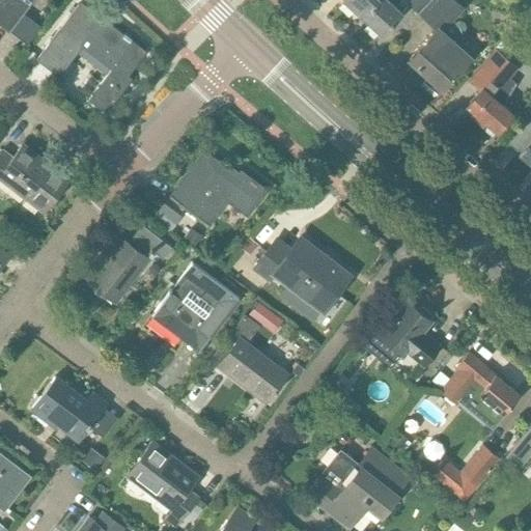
[(0,0),(0,25),(8,32),(32,0),(0,0)]
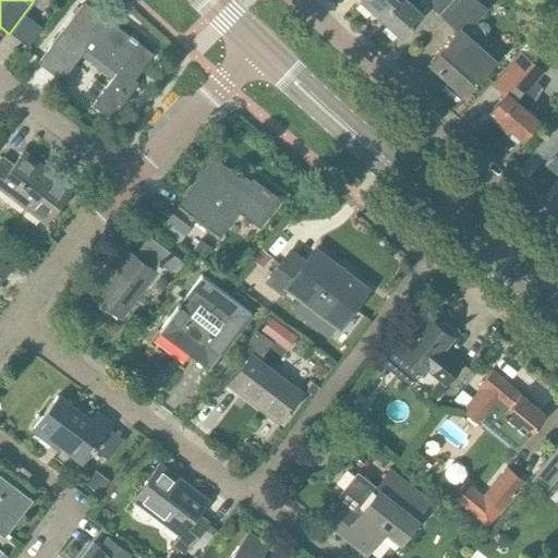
[(361,0),(379,17),(395,0),(361,0)]
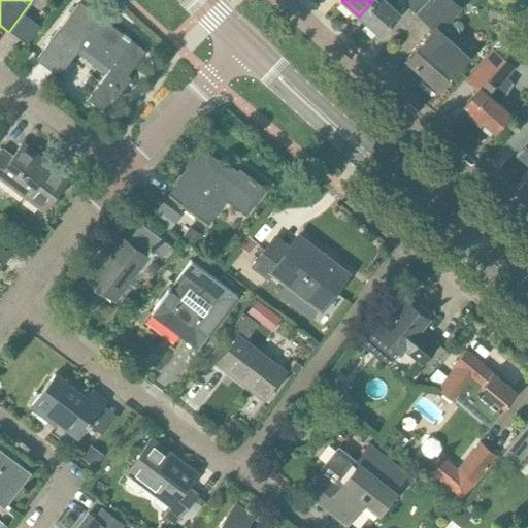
[(373,0),(359,17),(378,34),(398,12),(387,2),(388,0),(373,0)]
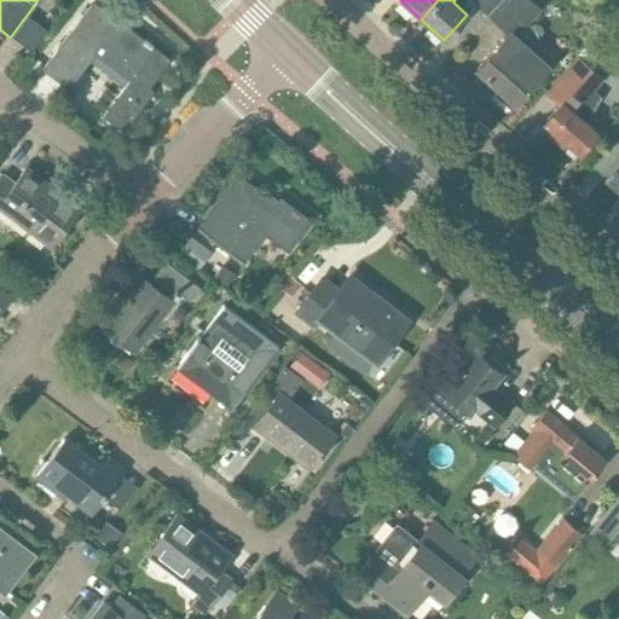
[(507,34),(475,69),(497,88),(489,98),(504,113),(513,103),(548,64),(518,36),(541,9),(531,0),(499,0),(486,15),(489,16),(507,34)]
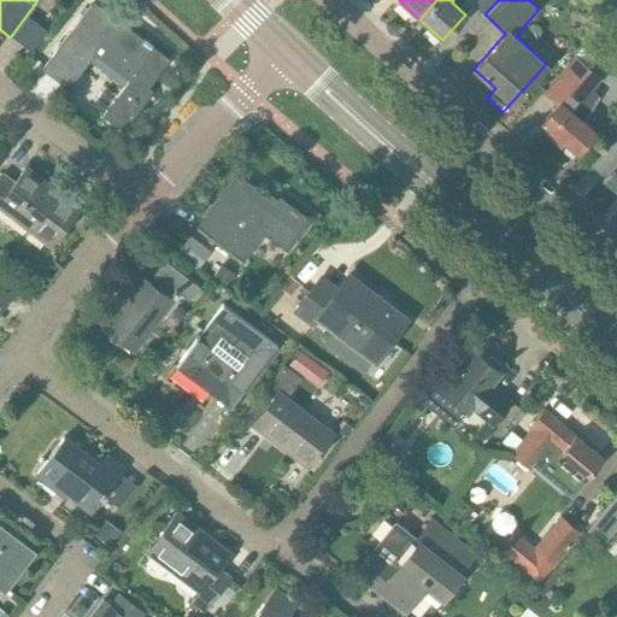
[(479,0),(475,5),(485,15),(498,0),(479,0)]
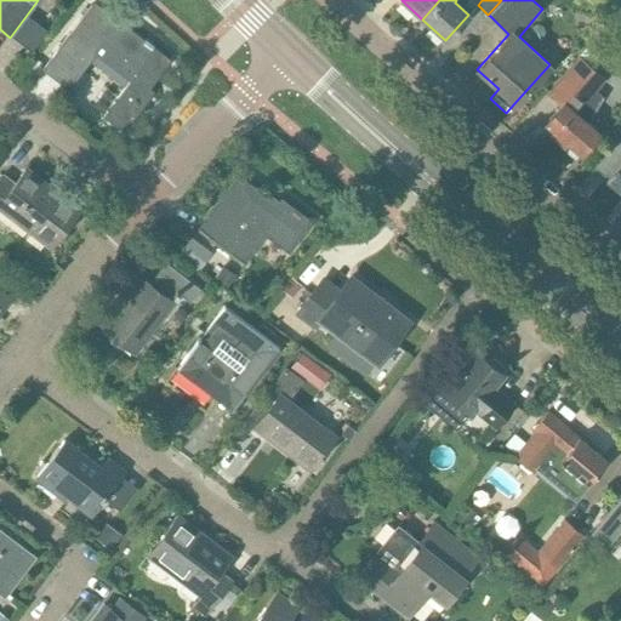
[(596,0),(593,4),(593,5),(604,13),(615,0),(596,0)]
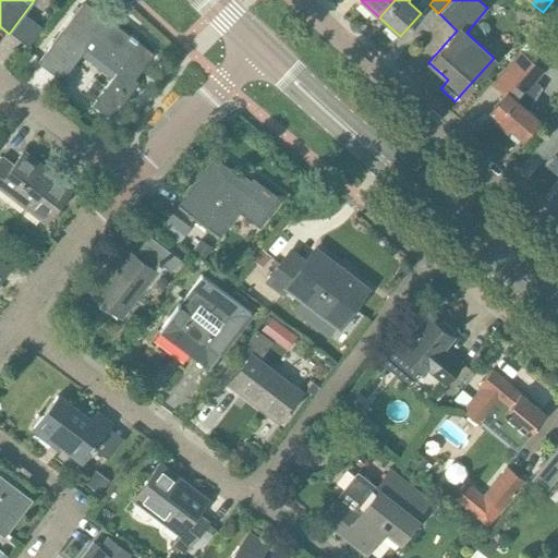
[(557,0),(556,0),(545,14),(557,23),(557,0)]
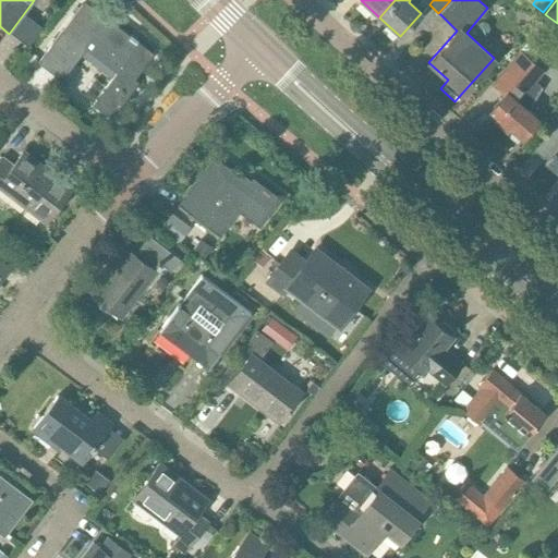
[(109,25),(82,4),(38,62),(62,80),(85,49),(117,73),(93,104),(111,118),(137,83),(133,80),(154,53),(111,22),(109,25)]
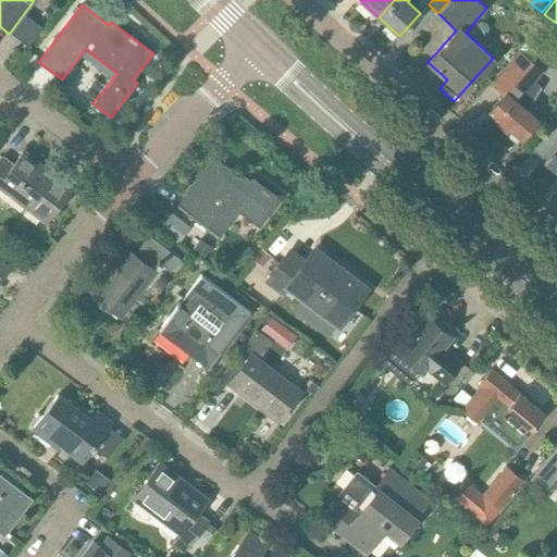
[(537,11),(531,20),(542,28),(548,20),(537,11)]
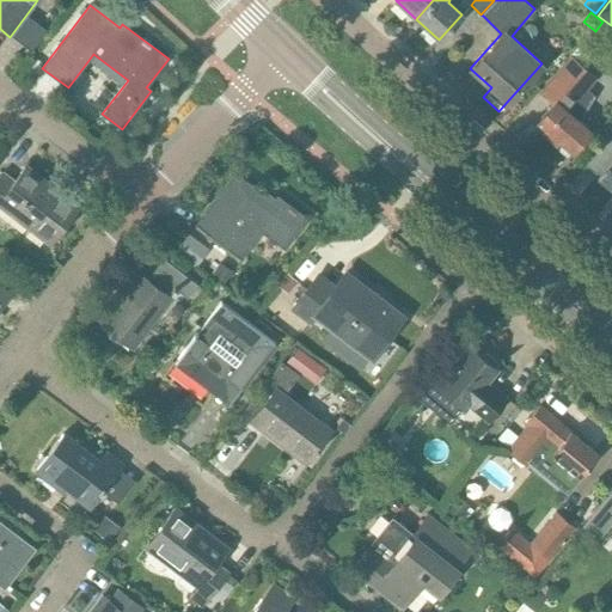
[(38,25),(23,44),(25,47),(31,50),(47,31),(40,26),(38,25)]
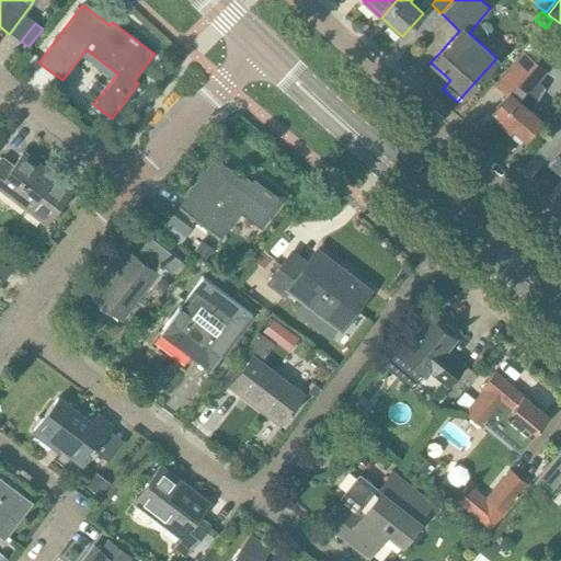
[(524,138),(541,118),(531,111),(545,88),(539,82),(547,72),(523,52),(495,84),(506,94),(492,111),(499,117),(496,121),(508,130),(511,128),(524,138)]
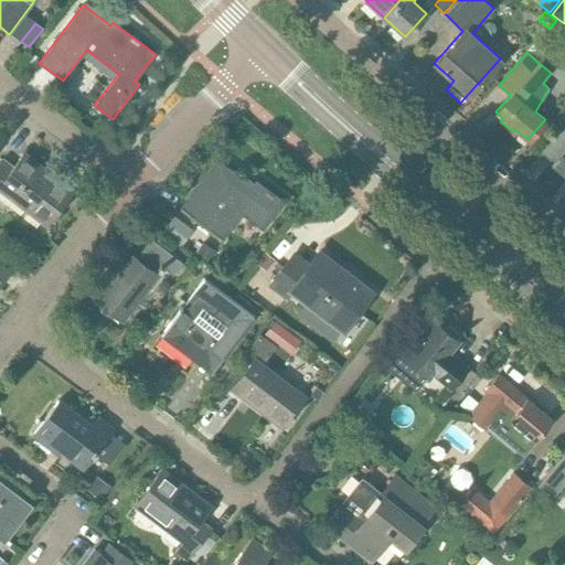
[(564,146),(551,163),(564,176),(564,146)]
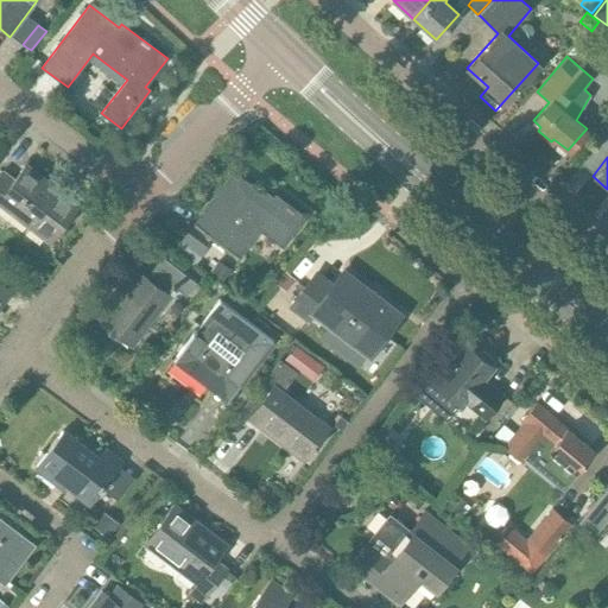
[(78,206),(25,165),(14,179),(2,171),(0,173),(0,204),(49,242),(78,206)]
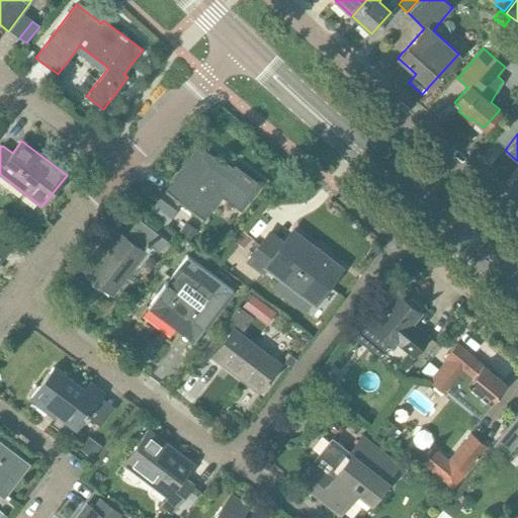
[(230,171),(198,147),(166,189),(204,219),(222,195),(241,210),(259,185),(235,167),(230,171)]
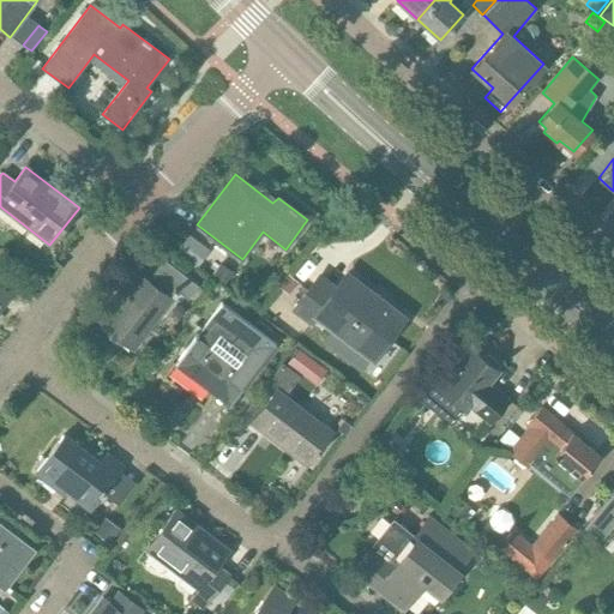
[(198,286),(163,259),(149,280),(140,274),(126,294),(125,293),(116,302),(119,304),(101,326),(132,350),(173,298),(172,298),(176,292),(187,300),(198,286)]
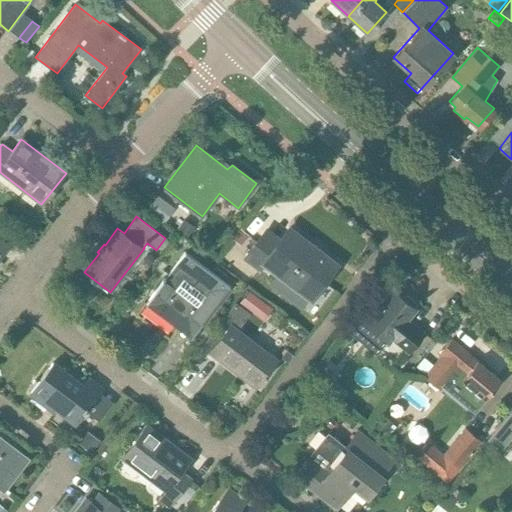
[(183,219),(176,229),(187,237),(194,227),(183,219)]
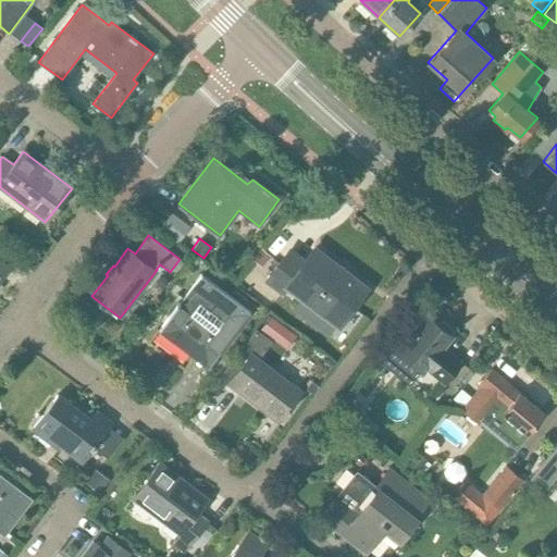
[(260,248),(251,259),(261,267),(270,255),(260,248)]
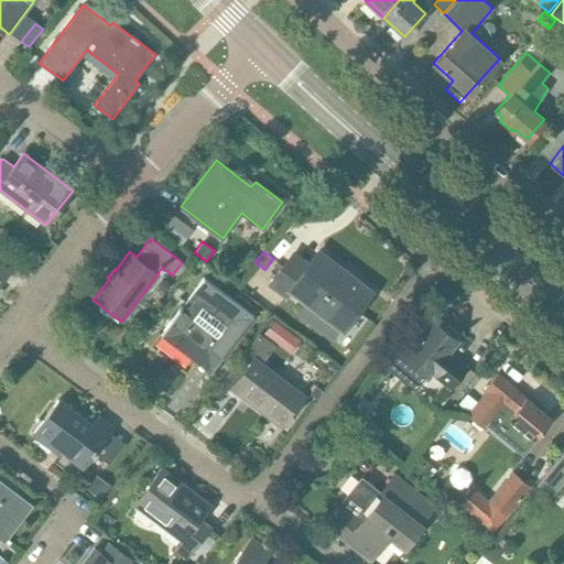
[(372,292),(318,251),(308,266),(294,255),(270,285),(286,297),(291,291),(343,331),(372,292)]
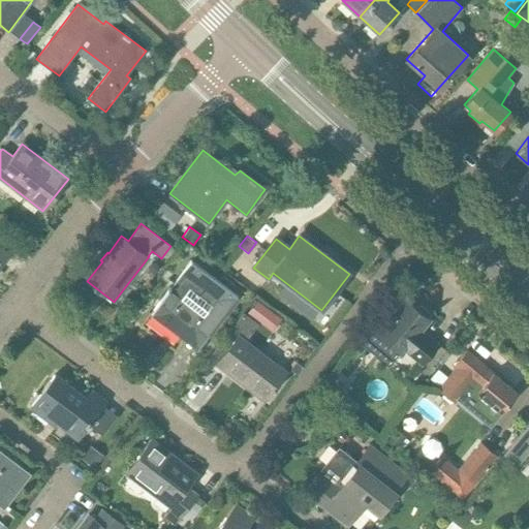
[(0,268),(10,255),(0,247),(0,268)]
